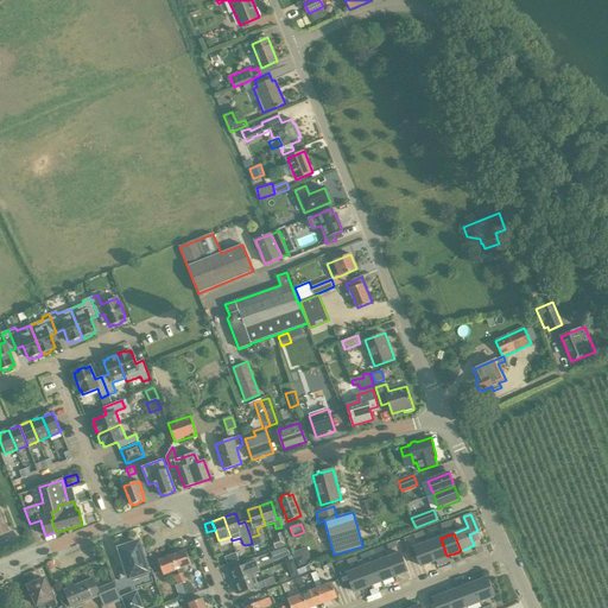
[(441,538),(428,543),(434,561),(447,556),(441,538)]
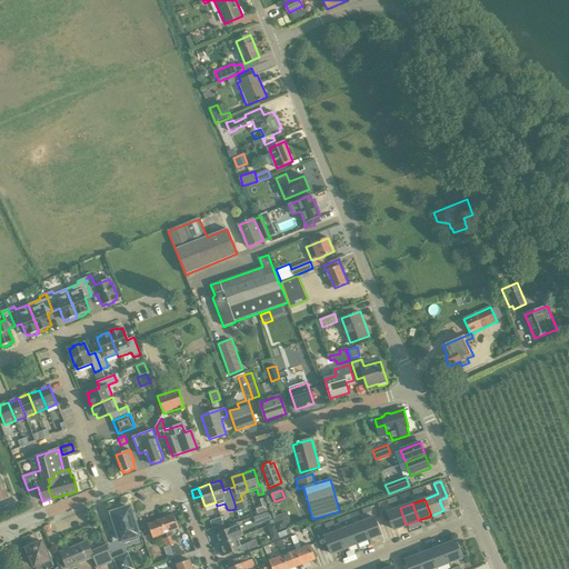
[(130,507),(126,509),(122,507),(116,509),(115,512),(112,513),(121,541),(139,536),(130,507)]
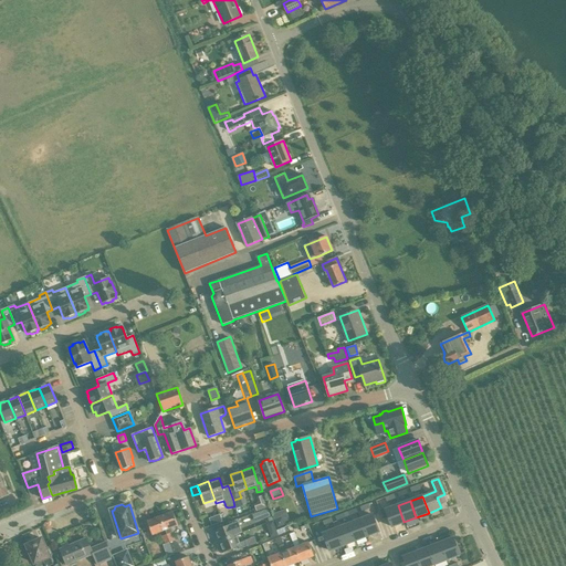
[(404,522),(398,505),(385,511),(391,526),(404,522)]
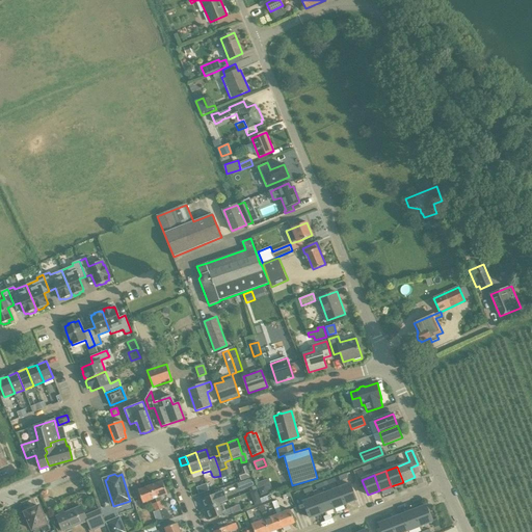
[(242,482),(245,488),(254,485),(251,479),(242,482)]
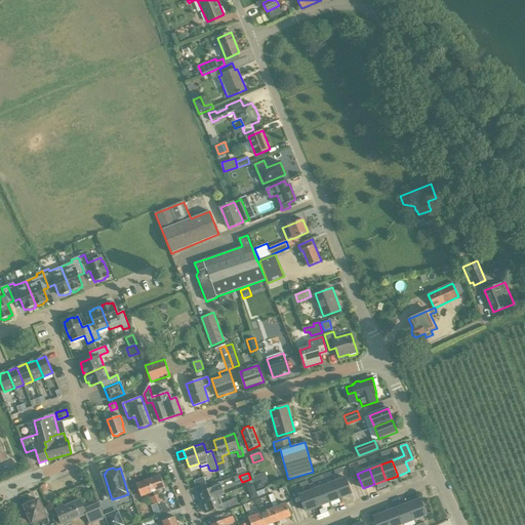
[(161,475),(149,479),(154,492),(158,490),(165,487),(161,475)]
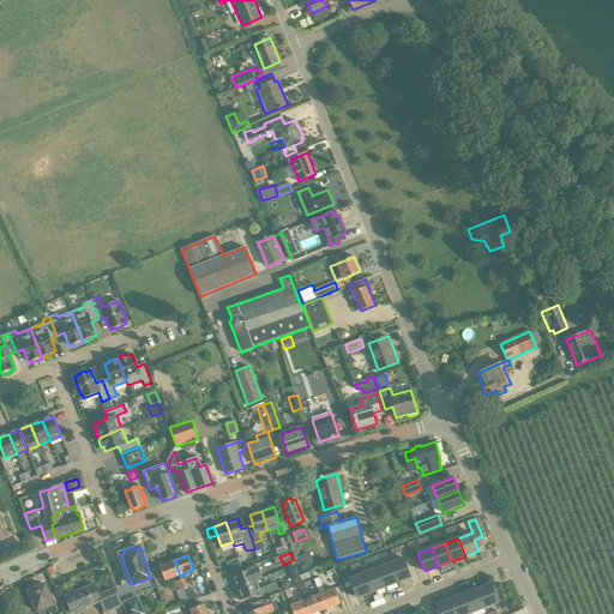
[(230,571),(241,567),(239,559),(227,564),(230,571)]
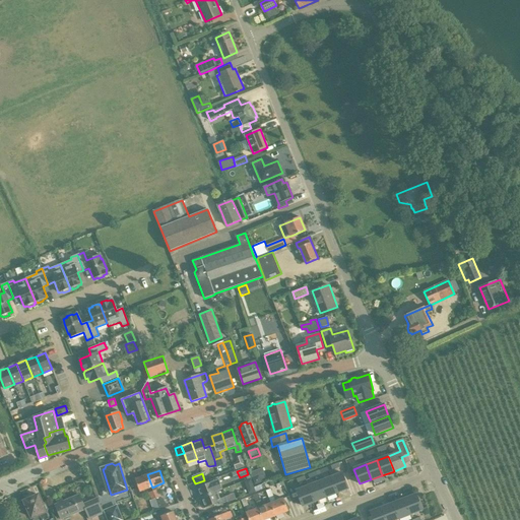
[(331,478),(336,493),(348,489),(342,473),(331,478)]
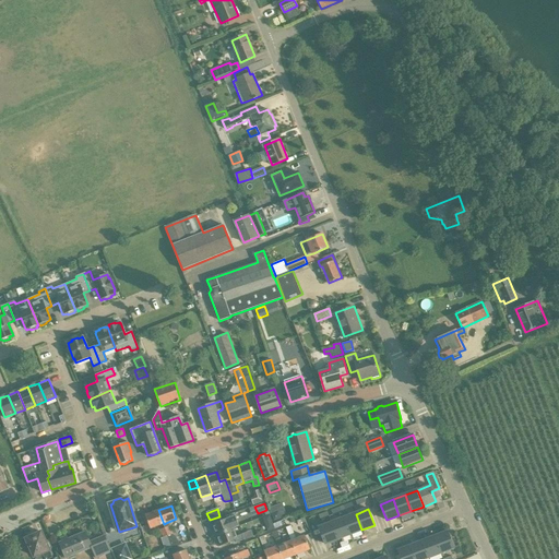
[(145,515),(151,528),(163,524),(158,510),(145,515)]
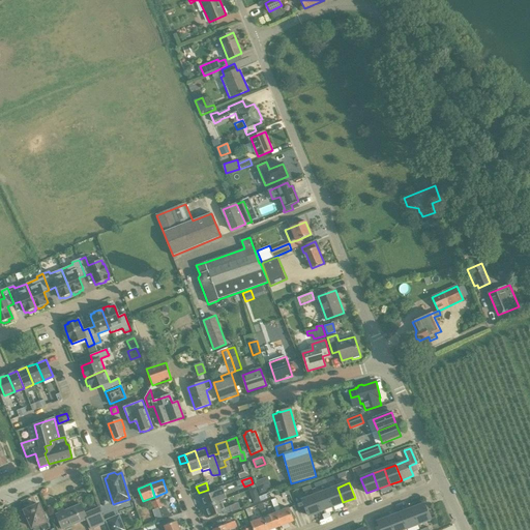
[(259,493),(266,491),(263,484),(257,487),(259,493)]
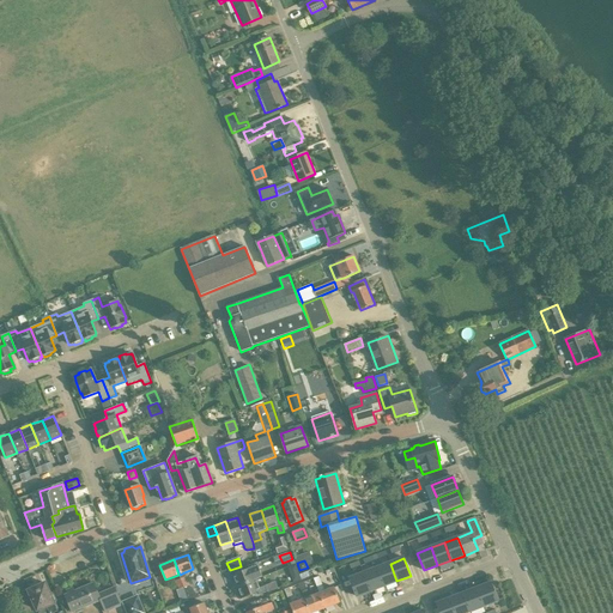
[(236,588),(256,581),(262,578),(258,564),(248,566),(249,570),(231,576),(236,588)]
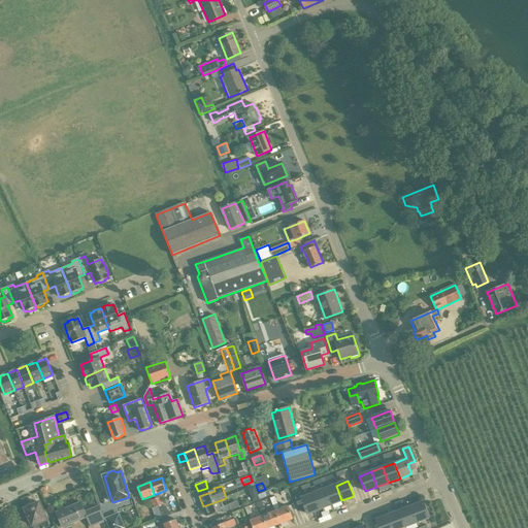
[(341,500),(336,486),(324,490),(330,505),(341,500)]
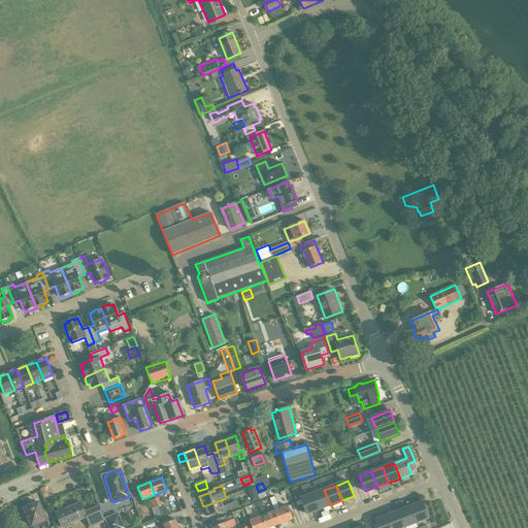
[(257,493),(255,487),(248,490),(251,495),(257,493)]
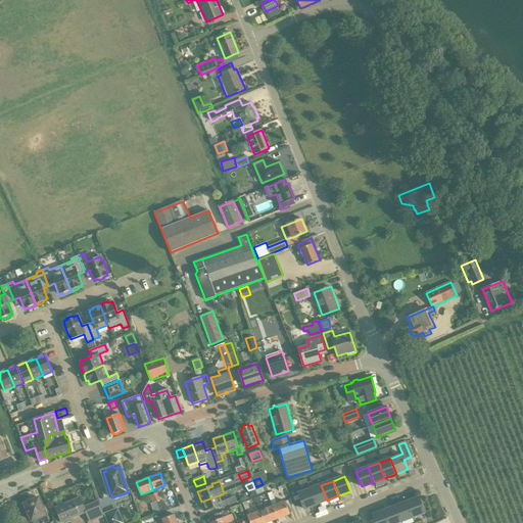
[(327,501),(321,485),(310,489),(316,505),(327,501)]
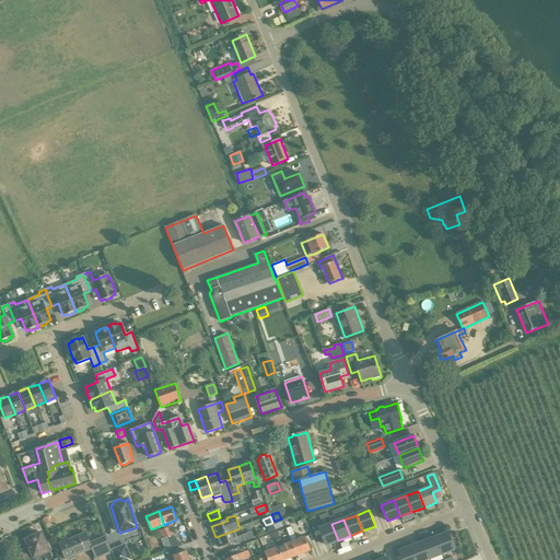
[(338,540),(331,524),(319,528),(323,539),(325,545),(338,540)]
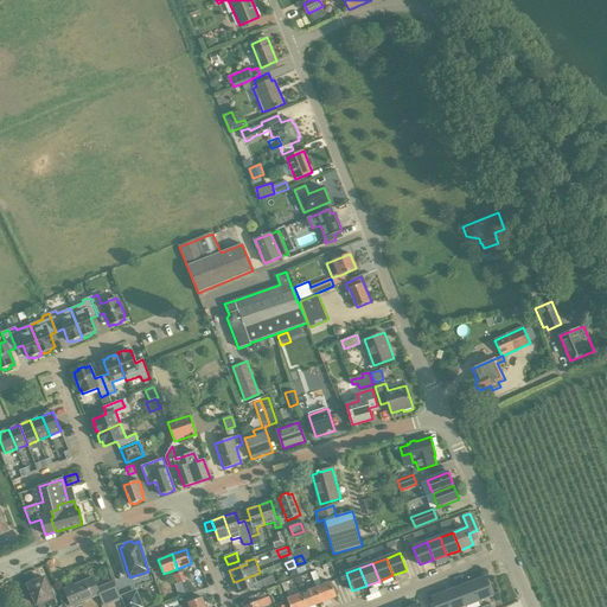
[(346,573),(340,575),(344,587),(349,586),(350,585),(346,573)]
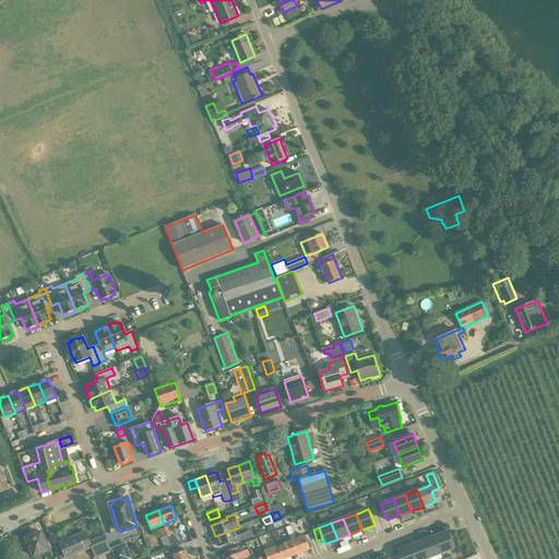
[(251,531),(242,534),(236,537),(234,530),(215,536),(219,547),(235,540),(236,543),(245,540),(253,537),(251,531)]
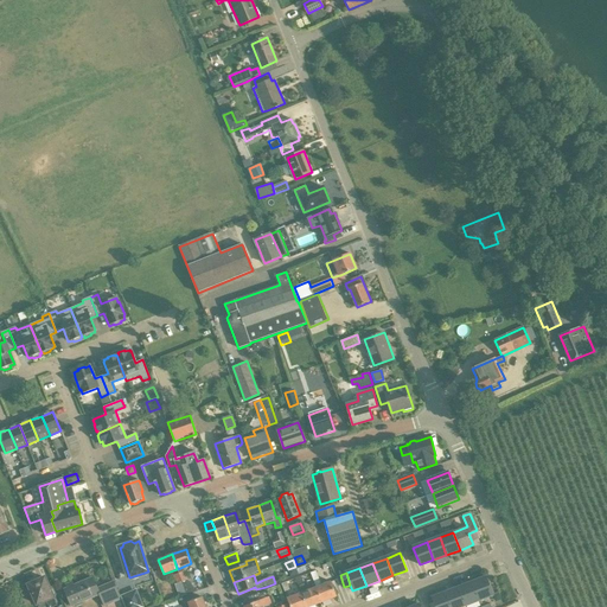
[(472,583),(479,601),(492,596),(486,577),(472,583)]
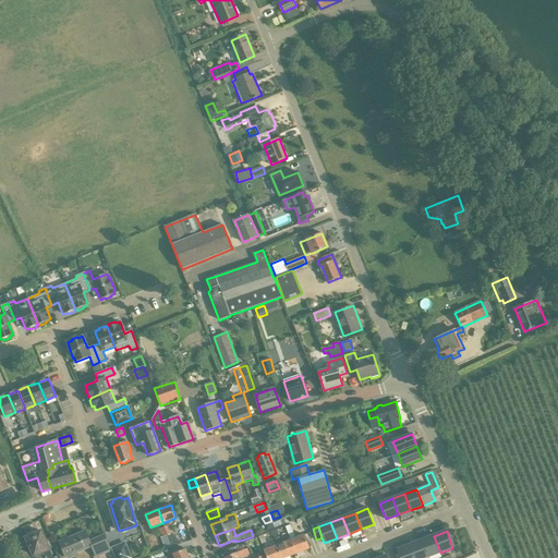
[(45,557),(48,557),(52,557),(41,532),(26,538),(34,556),(43,553),(45,557)]
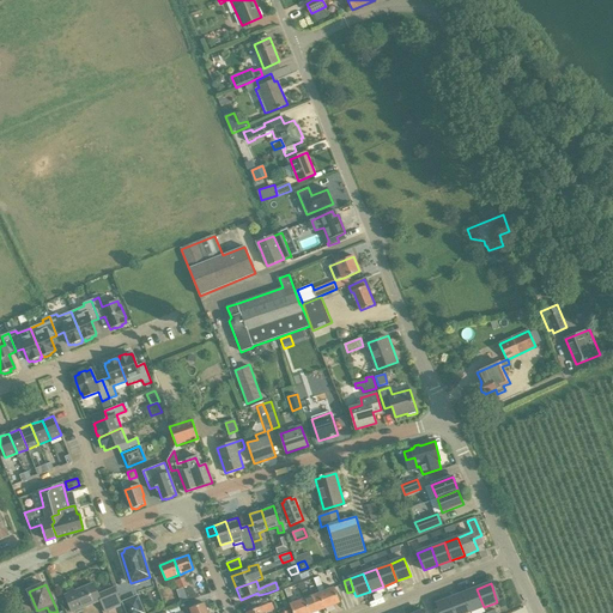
[(73,612),(101,600),(105,612),(122,605),(115,588),(98,595),(93,584),(74,592),(73,588),(67,590),(68,594),(66,595),(73,612)]
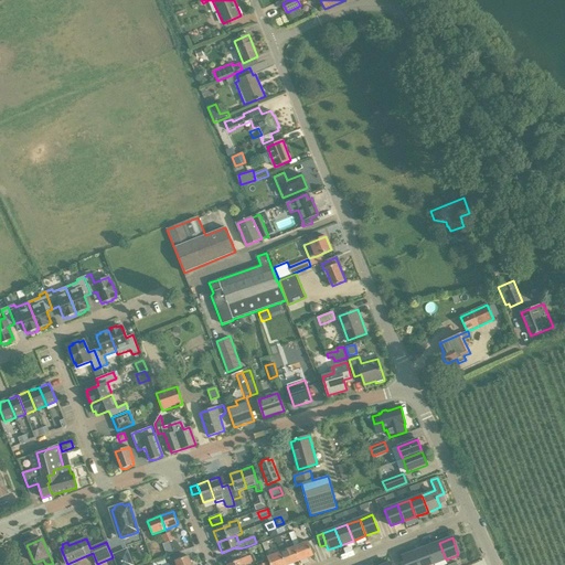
[(297,539),(292,541),(295,547),(300,561),(313,555),(308,542),(299,545),(297,539)]
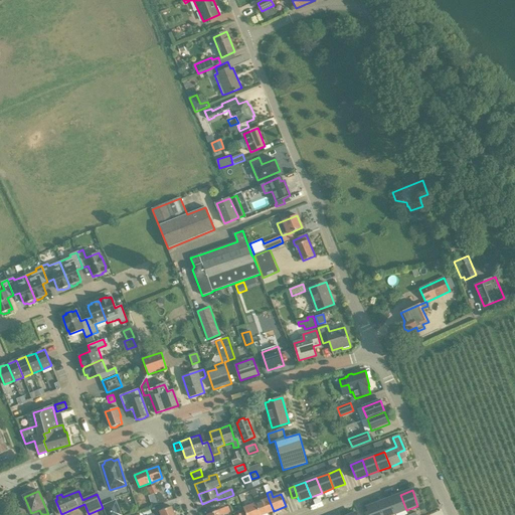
[(162,494),(156,496),(159,505),(165,502),(162,494)]
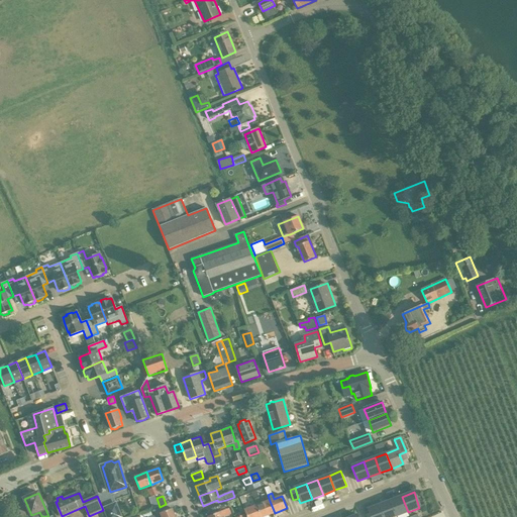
[(408,512),(402,497),(391,501),(397,516),(408,512)]
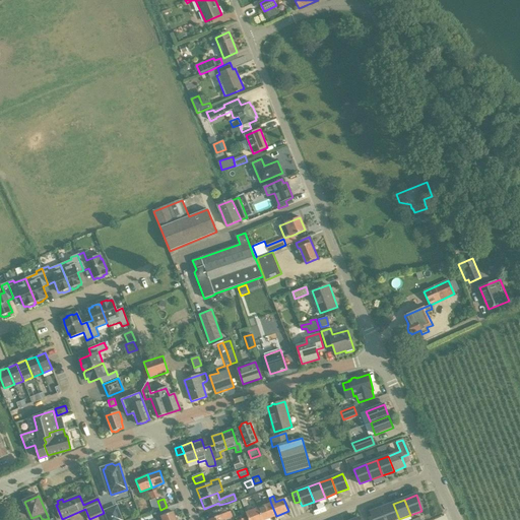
[(256,502),(259,508),(263,519),(265,519),(276,516),(271,504),(262,507),(260,501),(256,502)]
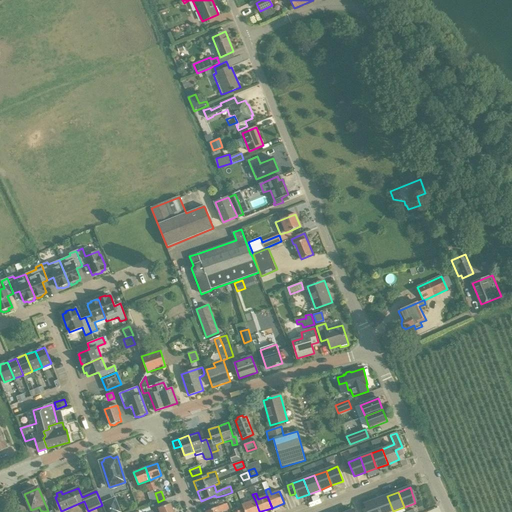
[(380,511),(390,511),(393,511),(387,496),(376,500),(380,511)]
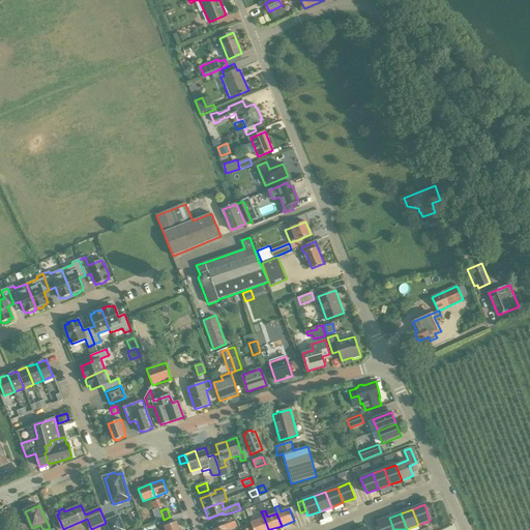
[(108,521),(111,529),(124,529),(119,517),(108,521)]
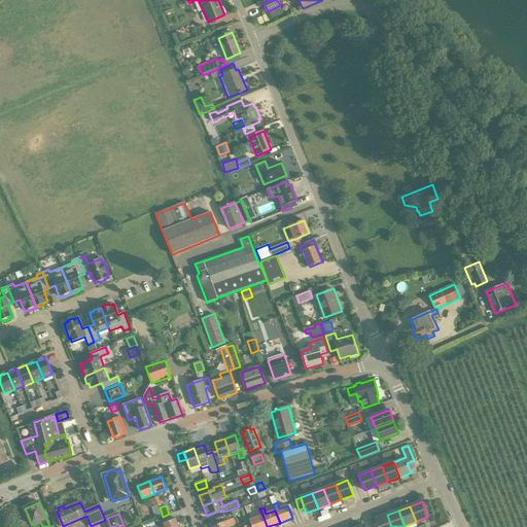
[(217,525),(211,526),(229,526),(236,525),(234,519),(231,520),(229,515),(224,516),(215,520),(217,525)]
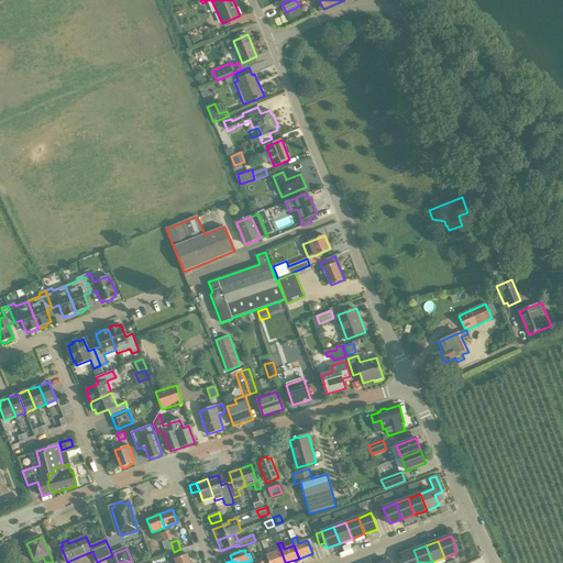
[(268,562),(285,562),(280,550),(266,555),(268,562)]
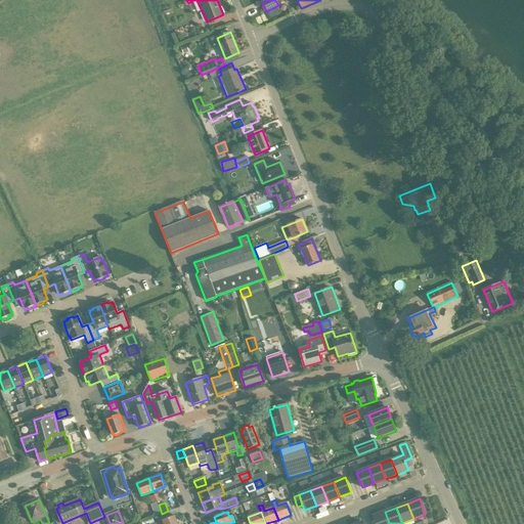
[(389,523),(385,512),(373,516),(376,523),(389,523)]
